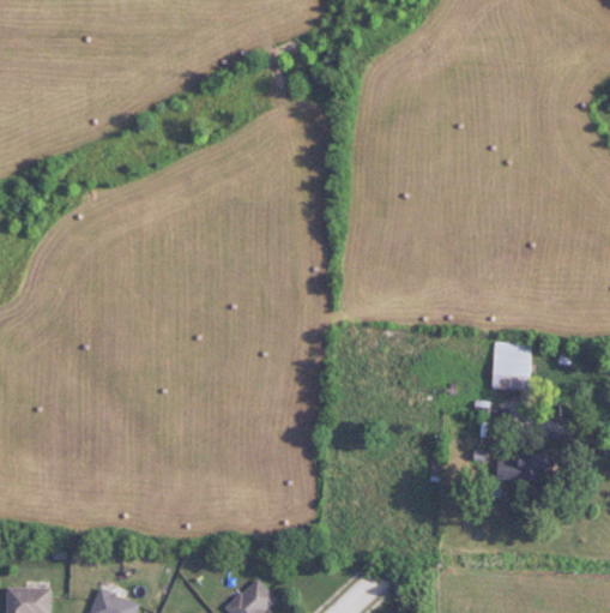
[(535,343),(494,342),(493,389),(533,389),(535,343)]
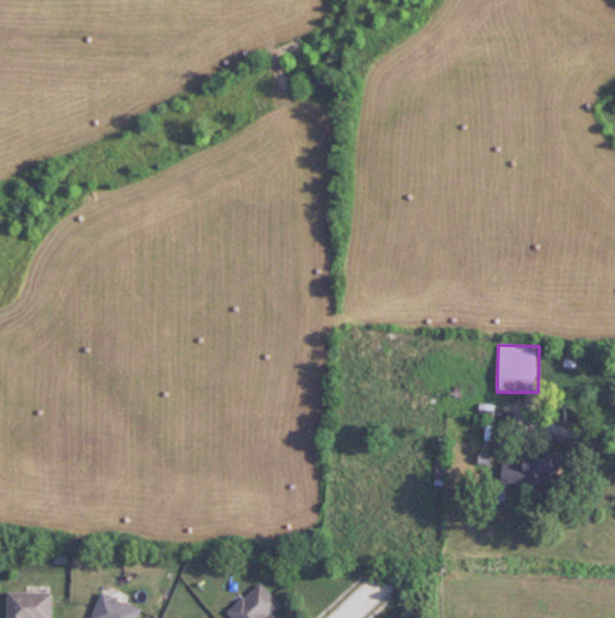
[(546,484),(546,456),(500,456),(500,484),(546,484)]
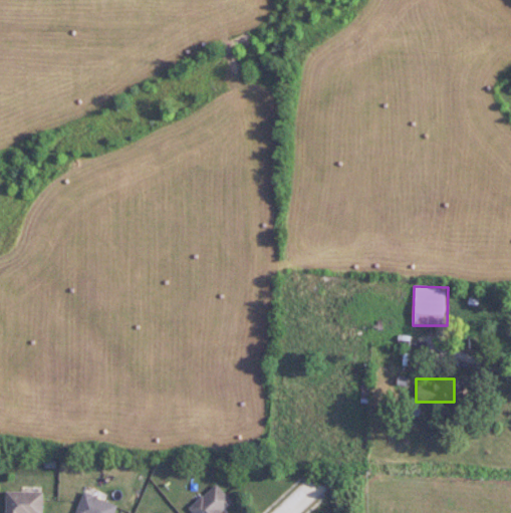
[(217,512),(231,503),(217,484),(189,506),(194,512),(217,512)]
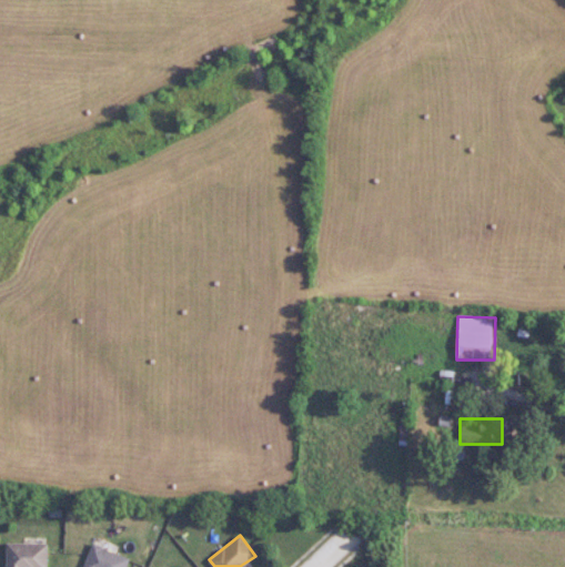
[(6,566),(47,566),(48,543),(6,543),(6,566)]
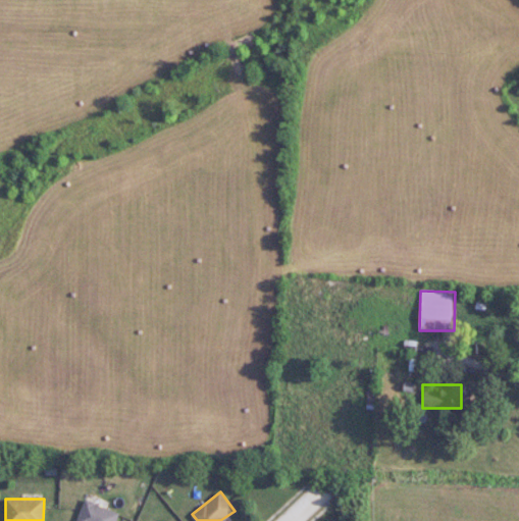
[(116,520),(119,513),(85,501),(76,520),(116,520)]
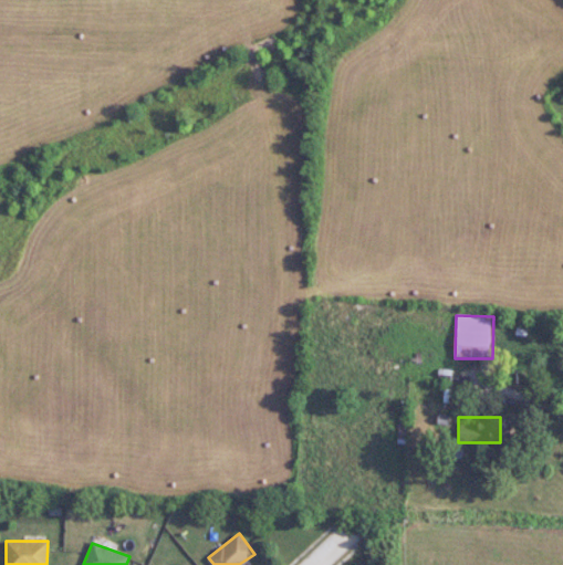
All buildings are outlined.
